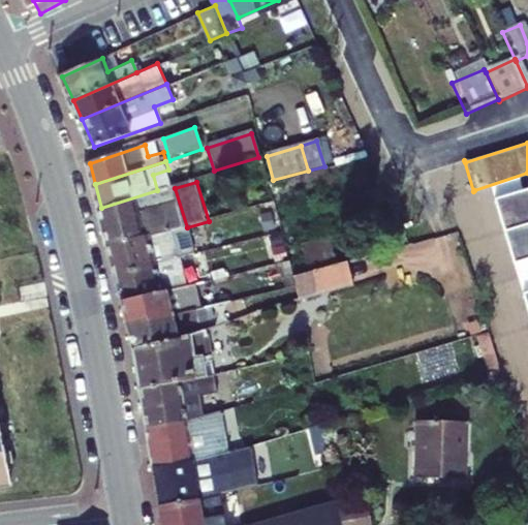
[(111,244),(175,226),(184,223),(173,185),(157,190),(101,208),(111,244)]
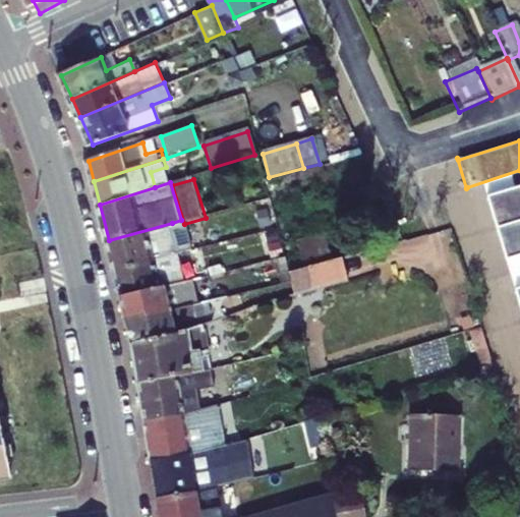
[(519,186),(485,197),(495,229),(519,221),(519,186)]
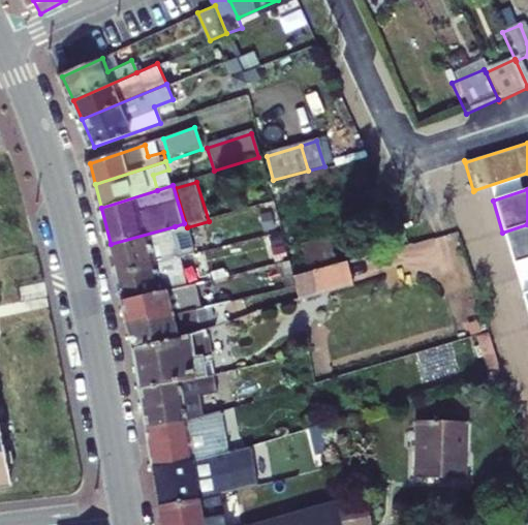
[(527,224),(502,233),(513,266),(527,259),(527,224)]
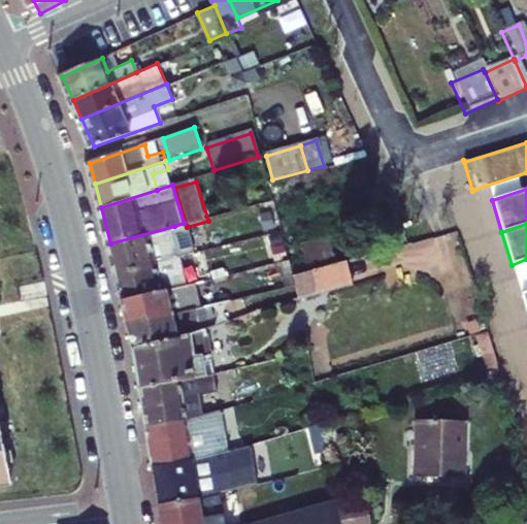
[(174,226),(110,243),(118,269),(182,254),(174,226)]
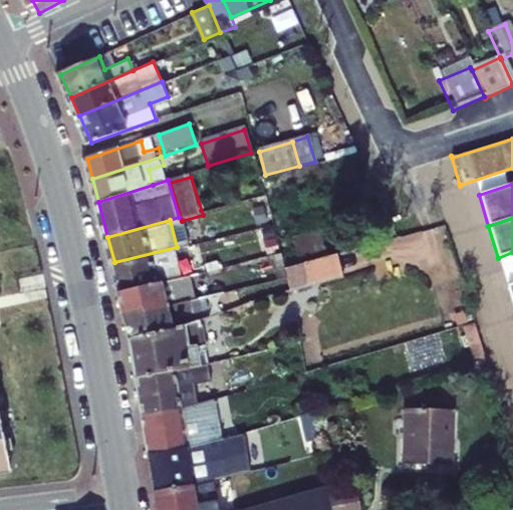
[(297,240),(305,266),(339,256),(331,230),(297,240)]
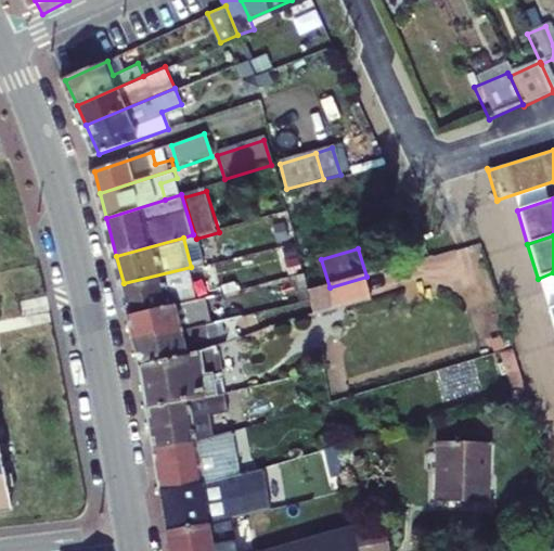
[(130,312),(177,300),(198,295),(191,267),(124,283),(130,312)]
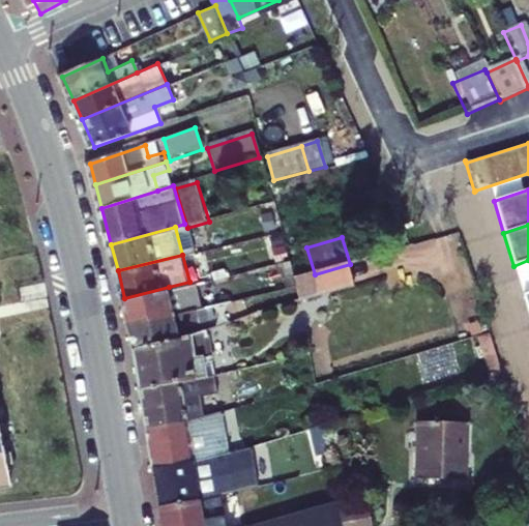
[(354,268),(299,276),(302,299),(357,291),(354,268)]
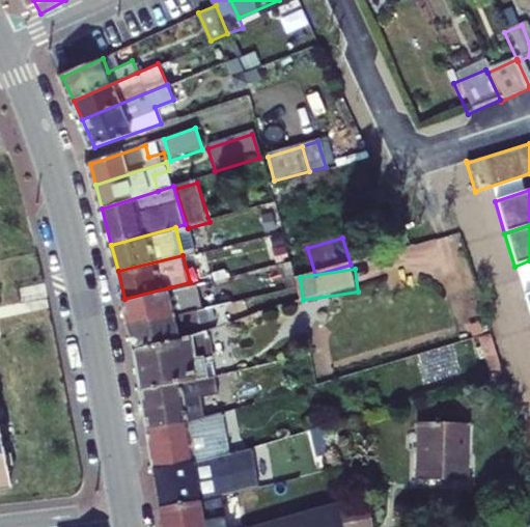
[(169,287),(124,299),(131,322),(199,307),(196,294),(171,300),(169,287)]
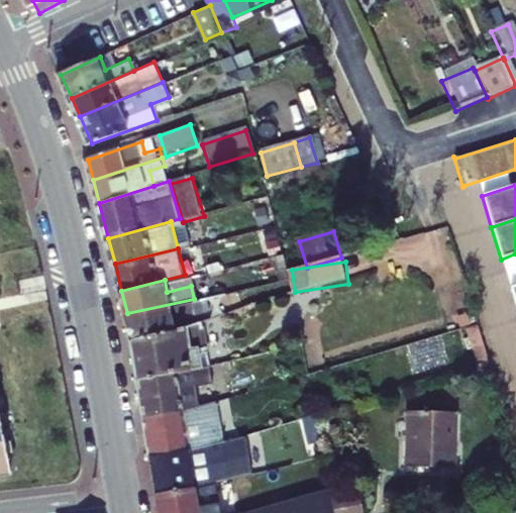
[(197,310),(195,299),(194,299),(127,313),(133,337),(175,325),(174,315),(197,310)]
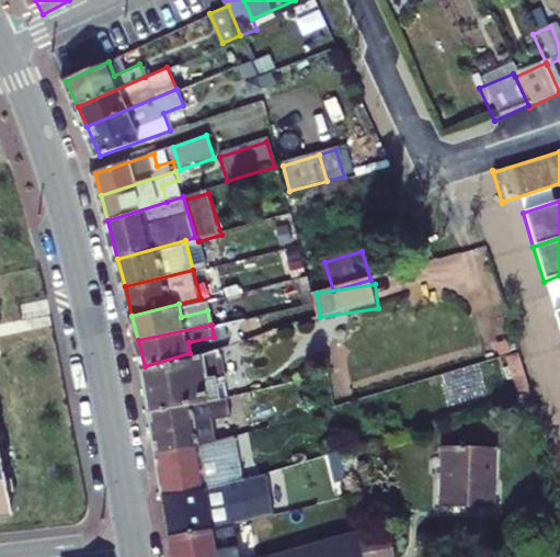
[(192,405),(218,399),(231,396),(221,343),(190,353),(145,366),(151,411),(192,405)]
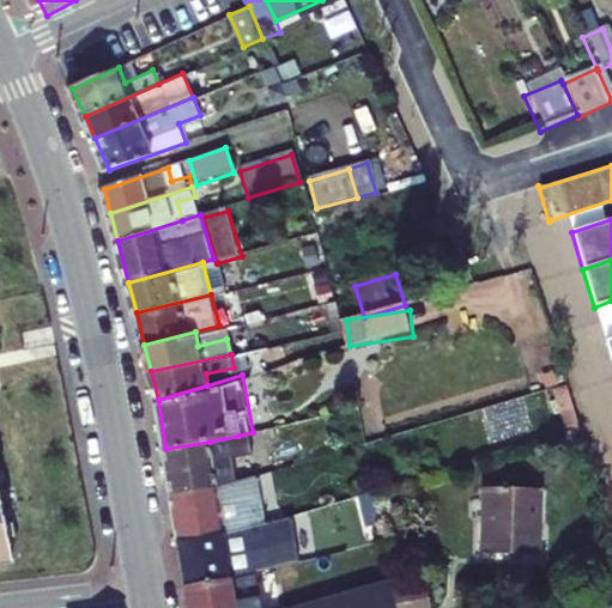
[(165,449),(171,493),(216,487),(247,478),(238,436),(210,442),(165,449)]
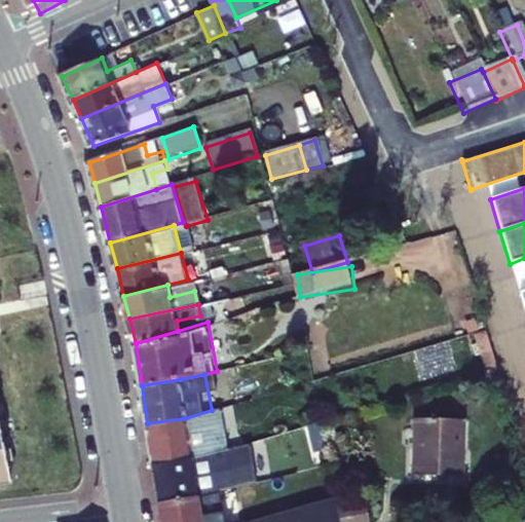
[(230,446),(224,406),(212,410),(185,418),(147,423),(152,461),(212,451),(230,446)]
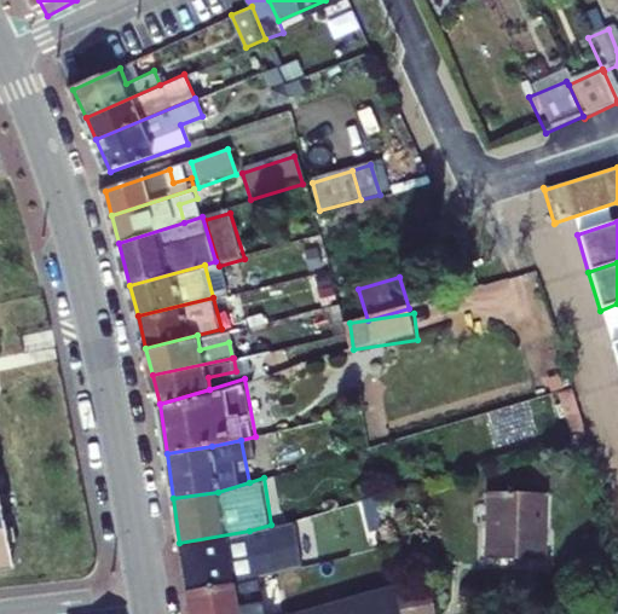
[(542,491),(486,490),(485,555),(539,556),(542,491)]
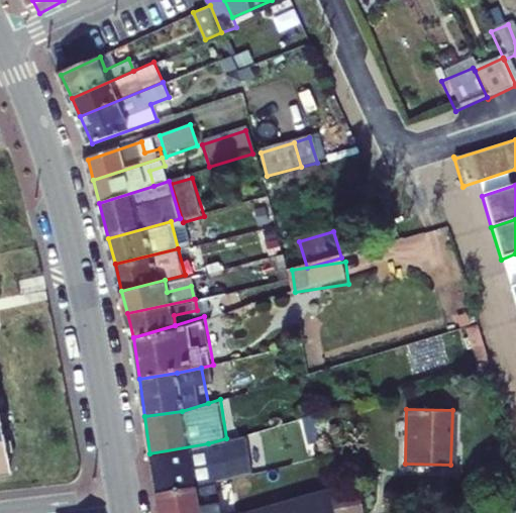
[(0,485),(4,485),(1,469),(9,468),(6,449),(0,450),(0,420),(1,421),(0,417),(0,485)]
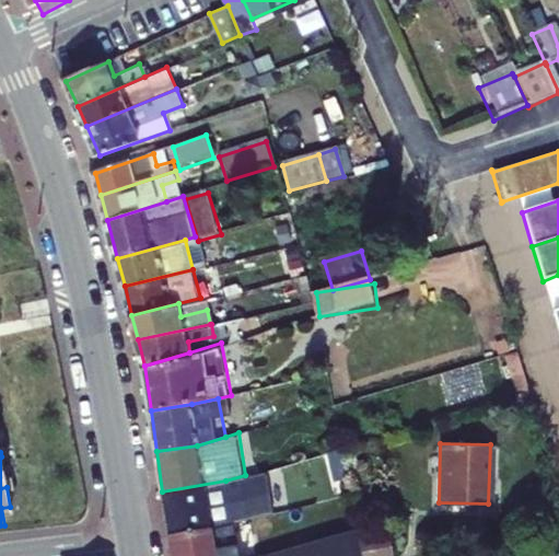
[(225,481),(162,491),(169,535),(209,529),(268,512),(261,470),(245,475),(225,481)]
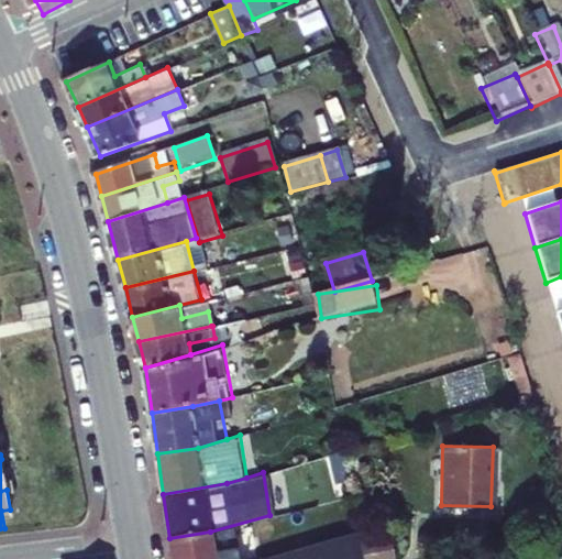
[(384,519),(353,525),(354,530),(360,558),(372,558),(390,555),(384,519)]
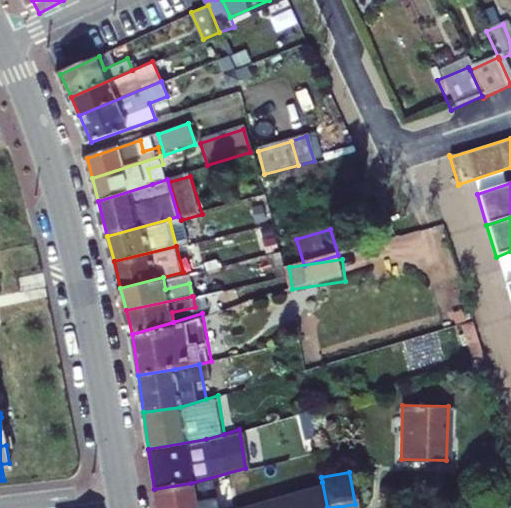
[(327,507),(322,482),(235,507),(327,507)]
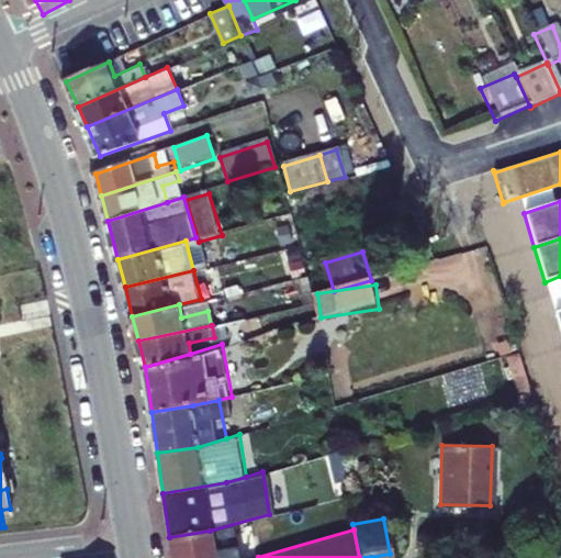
[(214,557),(210,531),(169,537),(171,557),(236,557),(236,555),(227,557),(214,557)]
